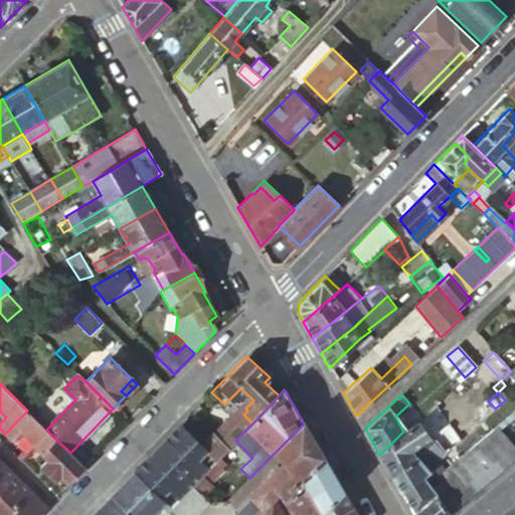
[(212,433),(227,448),(235,441),(252,423),(243,414),(247,410),(245,408),(253,400),(248,395),(212,433)]
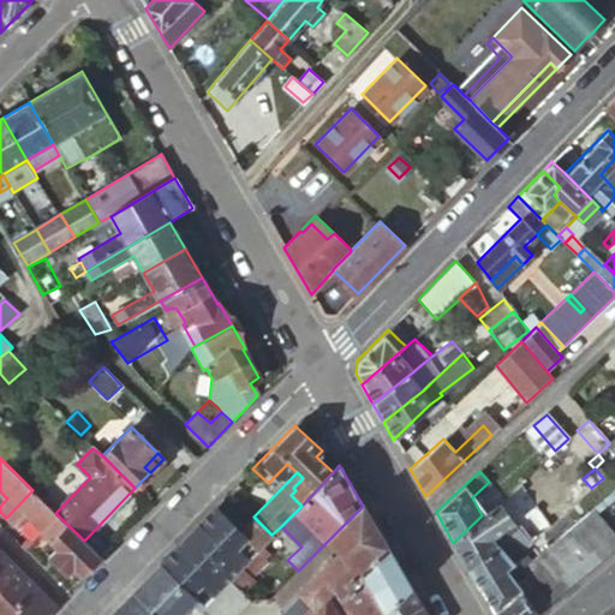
[(41,533),(59,517),(55,513),(33,490),(6,518),(13,526),(24,517),(36,530),(41,533)]
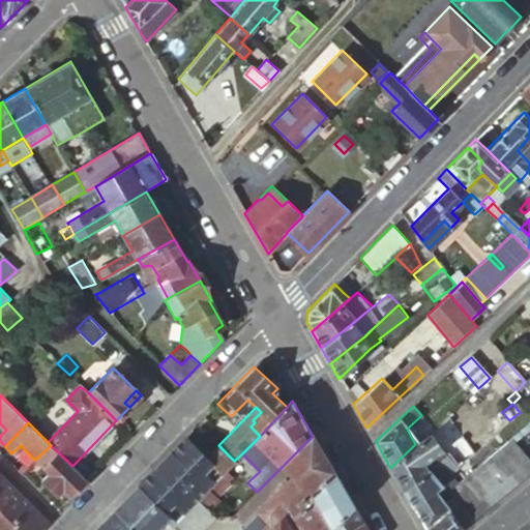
[(469,457),(487,441),(478,431),(461,447),(469,457)]
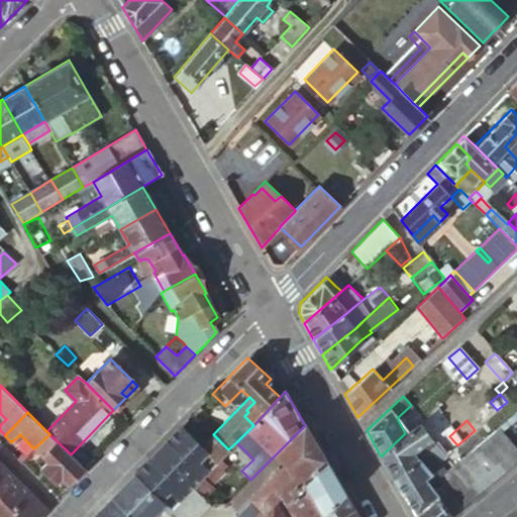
[(432,440),(417,424),(405,433),(381,456),(394,480),(418,458),(416,455),(432,440)]
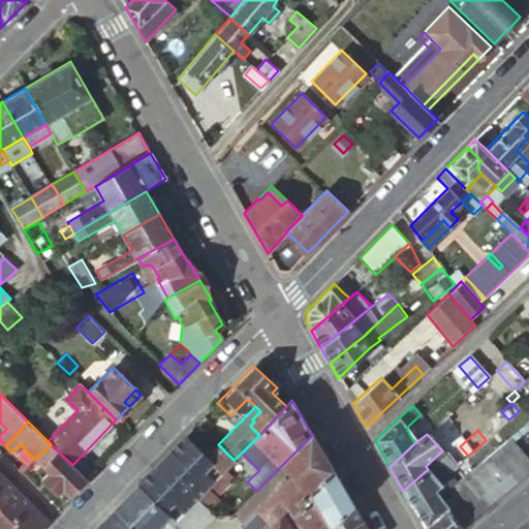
[(290,509),(331,468),(312,435),(283,464),(291,474),(256,509),(269,522),(287,503),(290,509)]
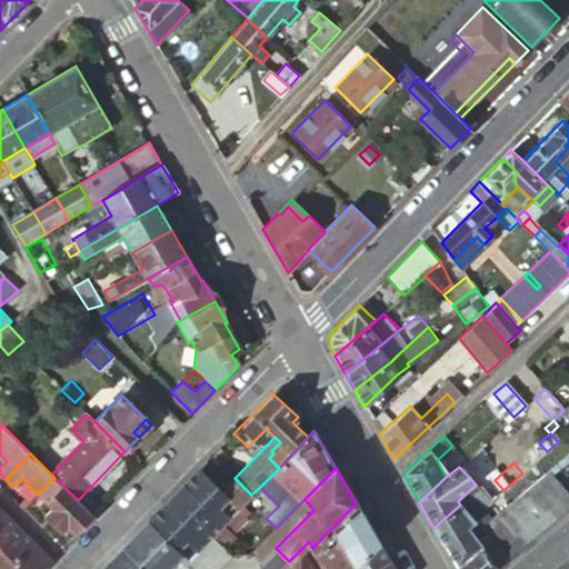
[(181,555),(188,561),(211,537),(241,506),(251,495),(235,478),(221,490),(199,469),(148,521),(181,555)]
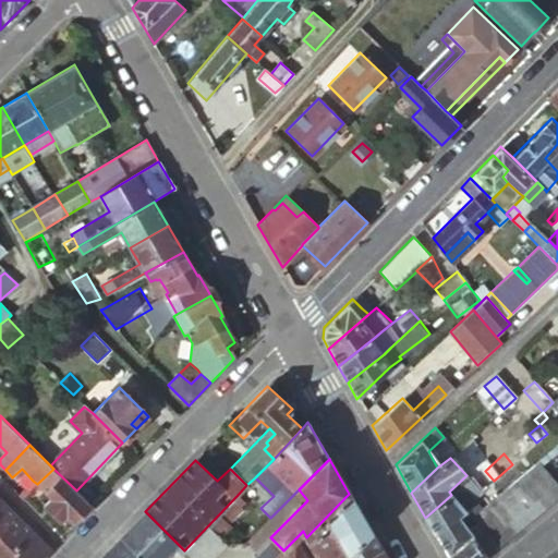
[(557,492),(538,468),(464,528),(470,536),(473,541),(483,532),(496,549),(557,497),(557,492)]
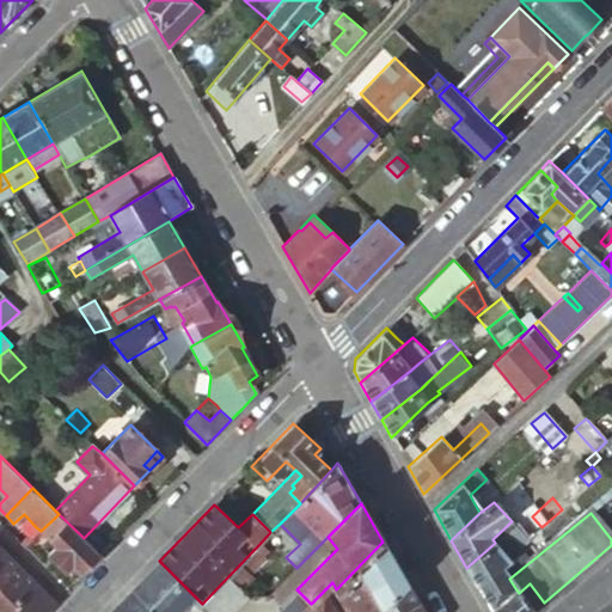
[(531,537),(542,527),(532,516),(528,513),(518,522),(531,537)]
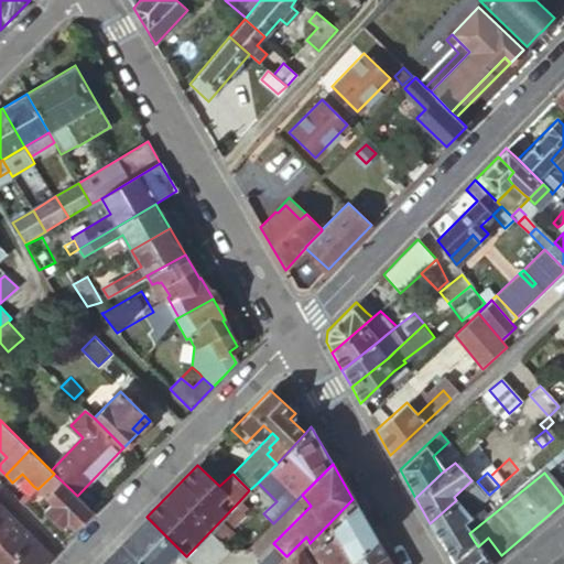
[(77,528),(93,511),(77,496),(54,474),(38,489),(46,497),(53,503),(45,511),(63,528),(71,521),(77,528)]
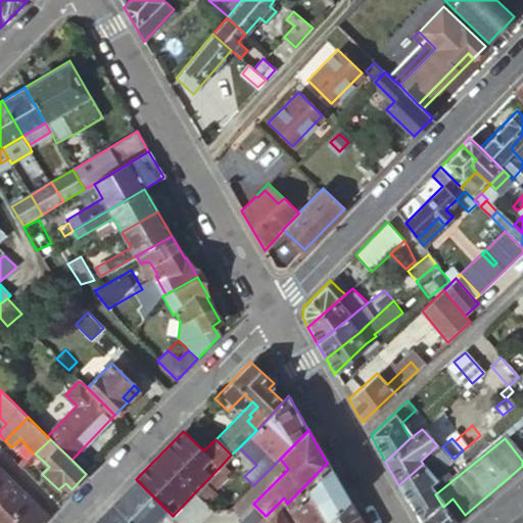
[(440,448),(437,445),(421,461),(423,464),(426,461),(440,448)]
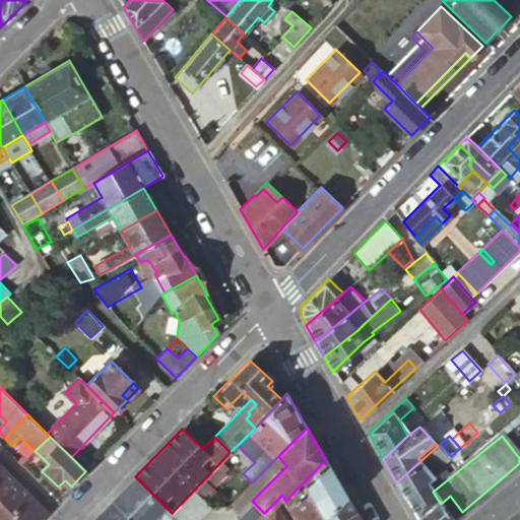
[(425,465),(432,473),(451,456),(440,444),(438,446),(424,458),(428,463),(425,465)]
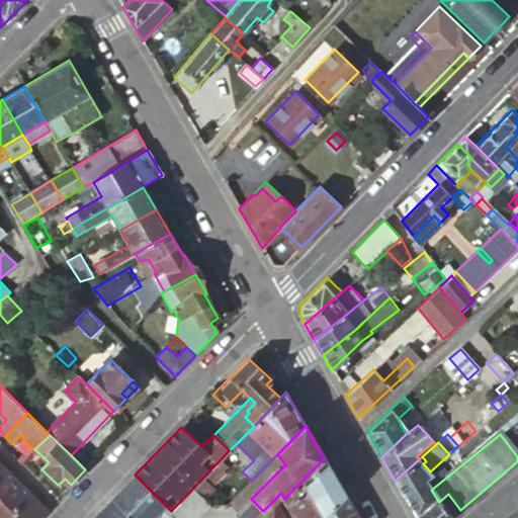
[(229,450),(220,460),(226,466),(228,468),(245,451),(237,443),(229,450)]
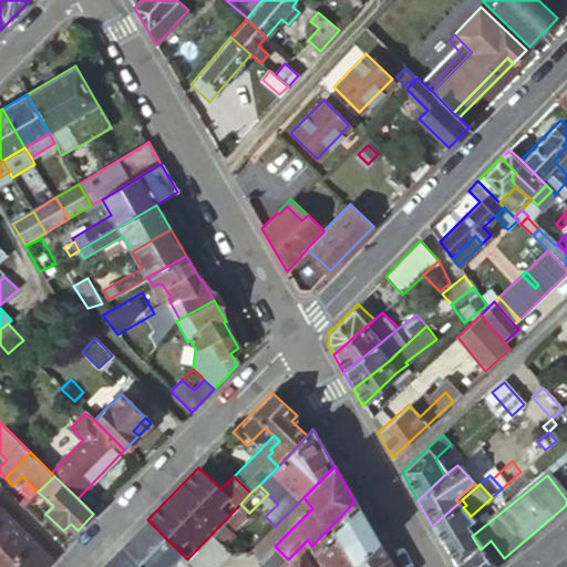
[(33,488),(23,498),(28,503),(38,492),(33,488)]
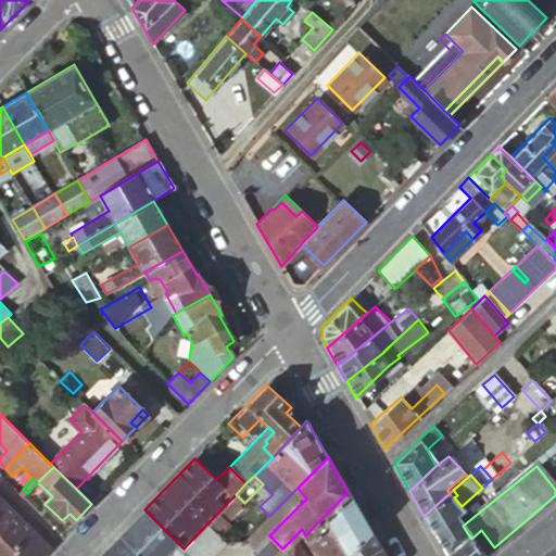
[(19,493),(22,497),(27,493),(23,489),(19,493)]
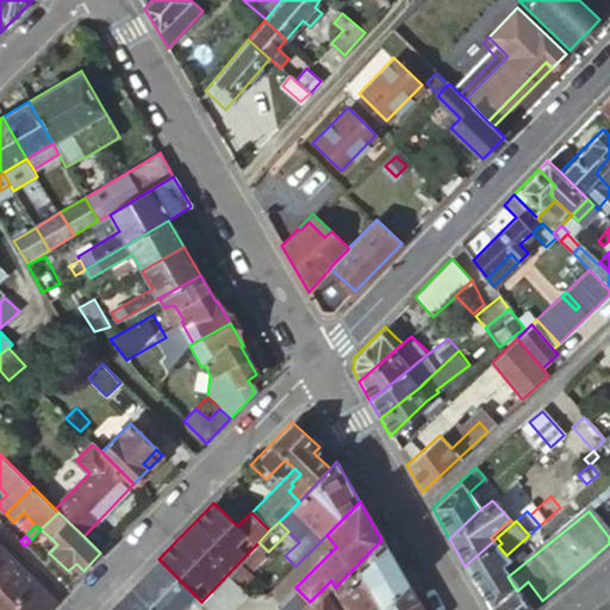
[(342,609),(346,608),(347,609),(379,609),(386,605),(408,584),(381,540),(335,587),(331,580),(310,602),(305,605),(300,609),(342,609)]
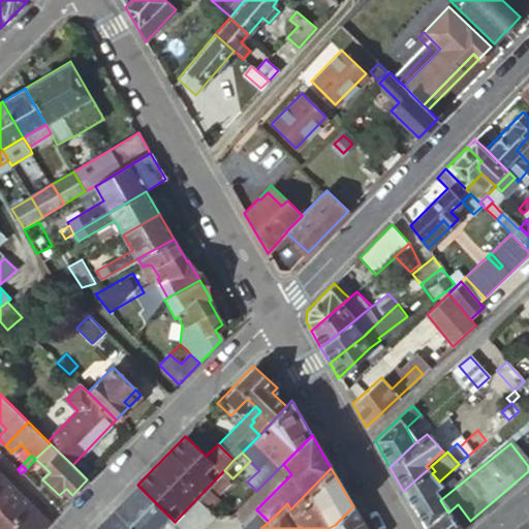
[(413,508),(434,491),(441,485),(439,481),(432,473),(428,469),(403,491),(413,508)]
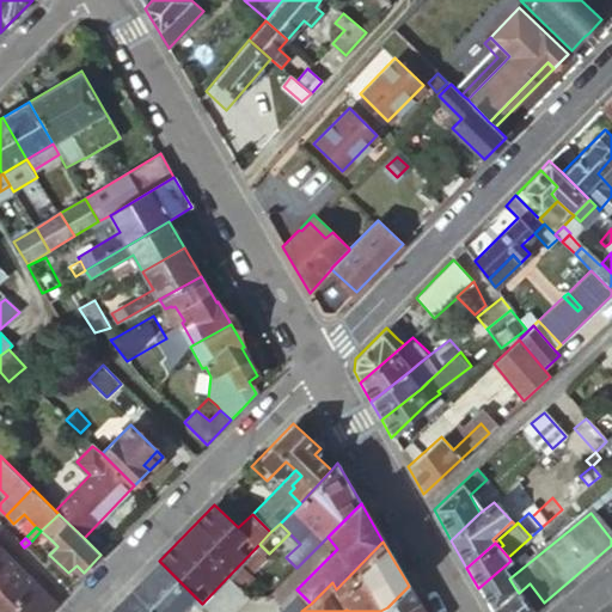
[(259,544),(227,577),(240,591),(251,579),(249,576),(264,558),(262,556),(267,551),(259,544)]
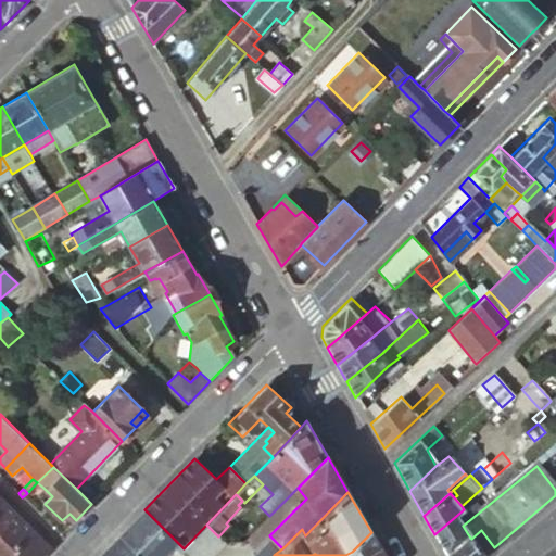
[(24,527),(26,525),(0,498),(0,515),(1,515),(2,515),(4,515),(5,515),(8,515),(9,515),(11,516),(12,516),(13,517),(14,518),(15,519),(24,527)]
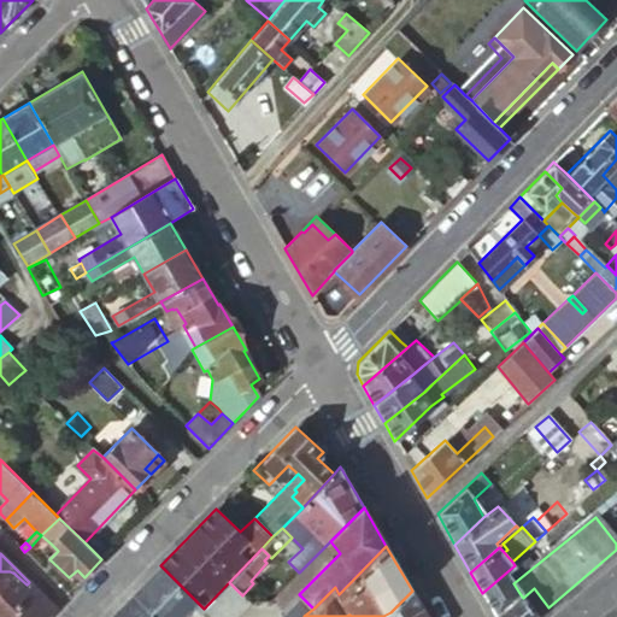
[(158,616),(181,616),(197,601),(160,565),(134,592),(158,616)]
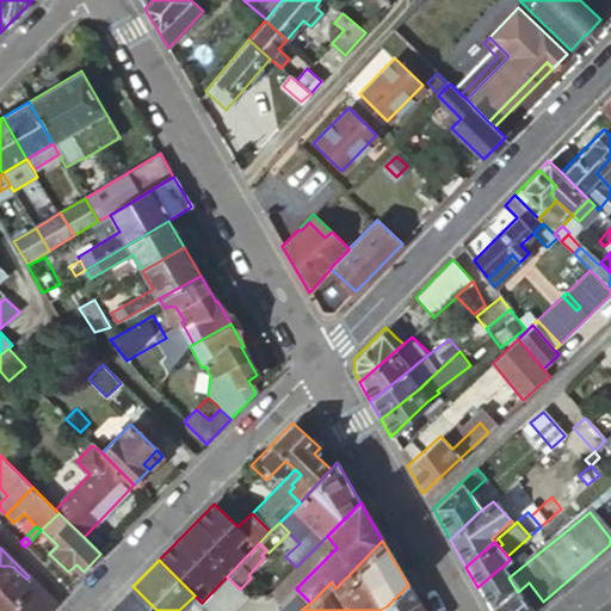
[(0,586),(17,571),(16,569),(14,568),(13,567),(12,567),(10,566),(8,566),(6,566),(5,566),(2,566),(1,566),(0,566),(0,586)]
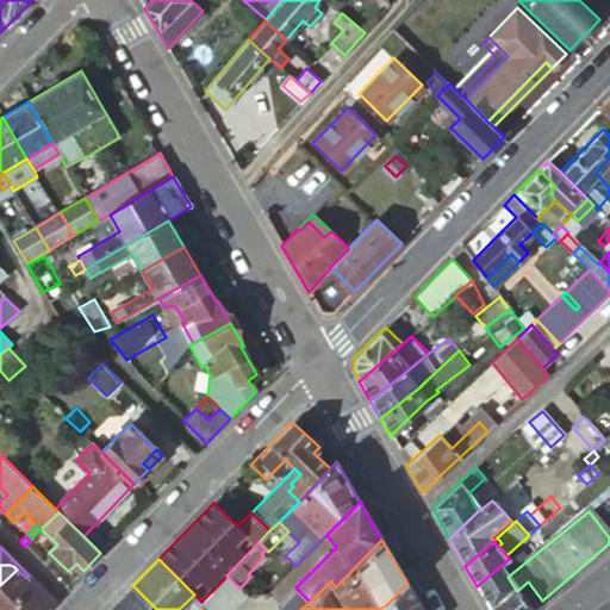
[(508,577),(505,572),(500,566),(477,586),(489,608),(514,586),(508,577)]
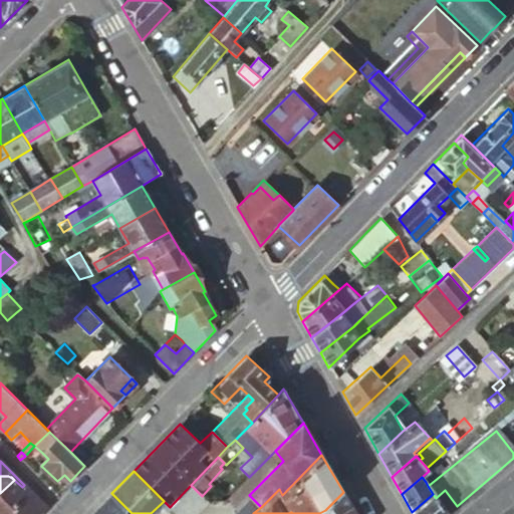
[(37,513),(45,507),(24,485),(22,487),(14,480),(0,493),(0,513),(37,513)]
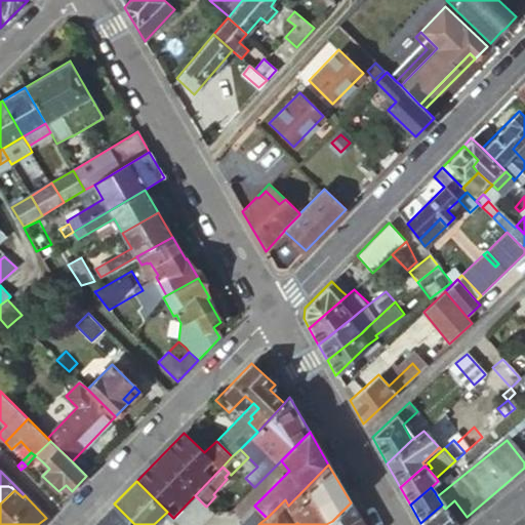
[(195,495),(173,518),(179,524),(200,524),(212,513),(206,507),(195,495)]
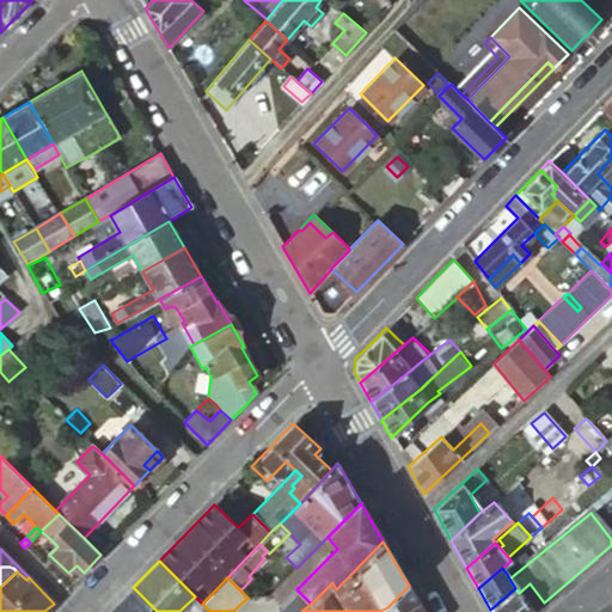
[(532,611),(544,603),(530,583),(519,593),(515,588),(490,610),(491,611),(532,611)]
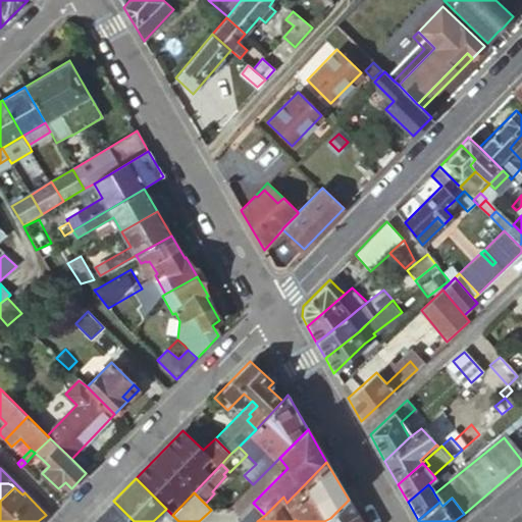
[(361,521),(349,500),(330,518),(332,521),(361,521)]
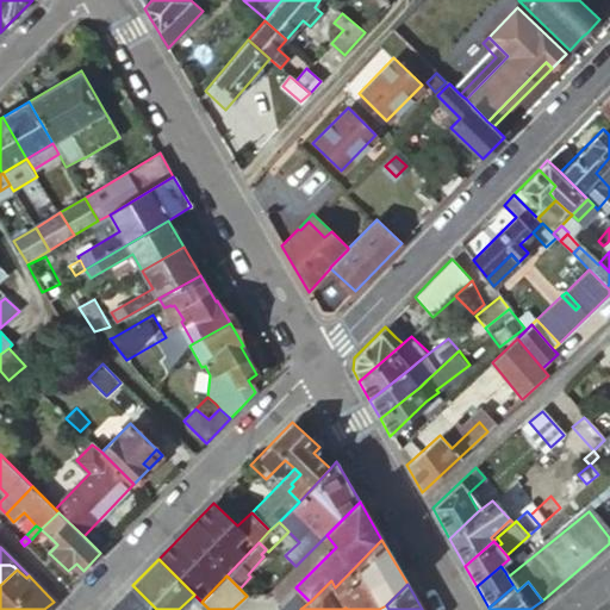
[(156,609),(132,585),(109,609),(156,609)]
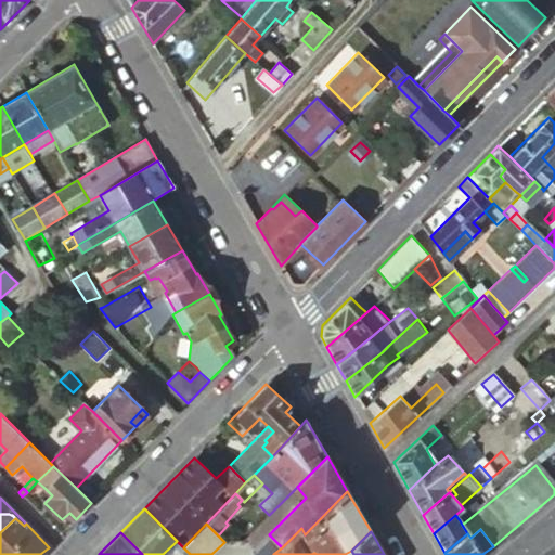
[(278,551),(282,547),(269,534),(267,540),(278,551)]
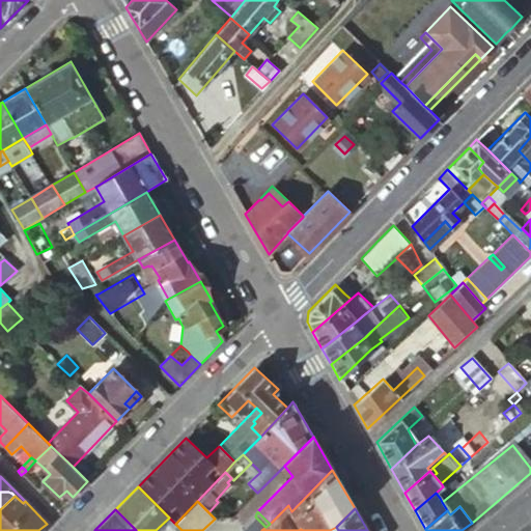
[(261,530),(266,527),(255,516),(241,530),(261,530)]
